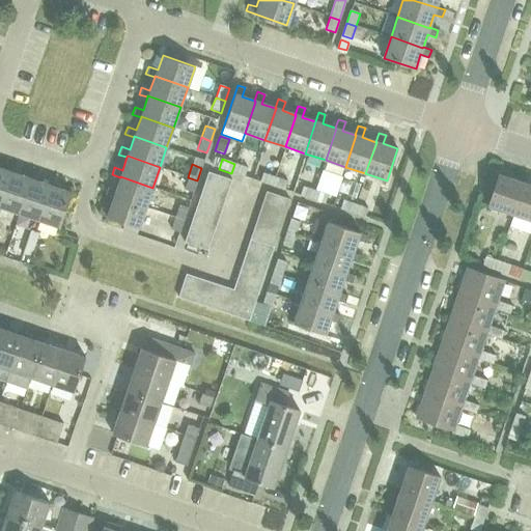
[(234,164),(231,173),(244,177),(247,168),(234,164)]
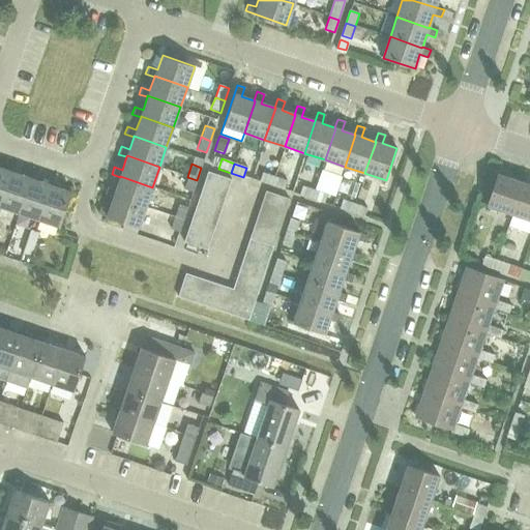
[(0,202),(10,171),(0,167),(0,202)]
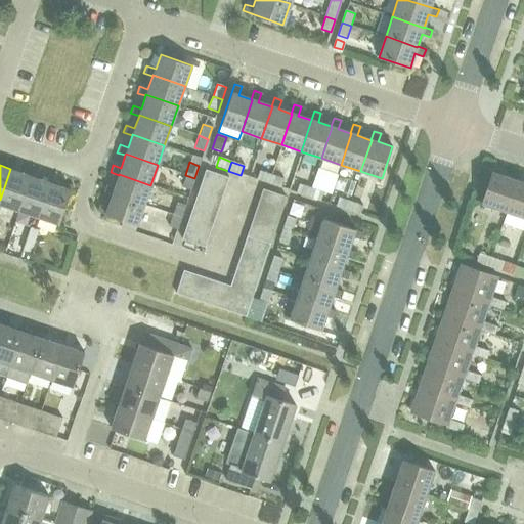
[(10,169),(0,200),(0,204),(18,211),(30,176),(10,169)]
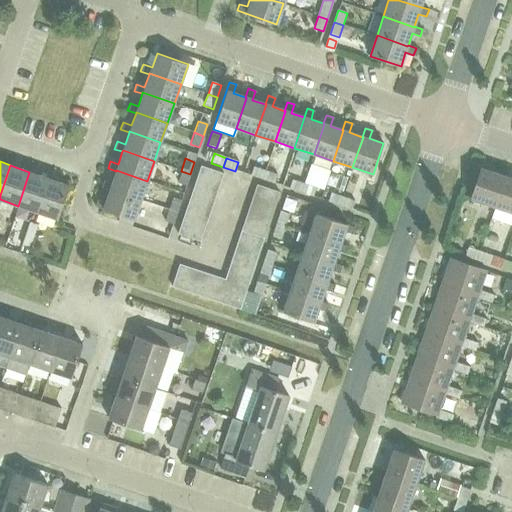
[(200,166),(196,177),(219,185),(223,173),(200,166)]
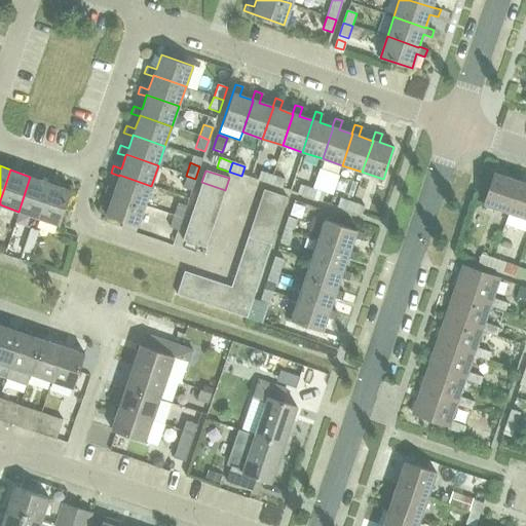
[(269,185),(272,175),(260,171),(257,181),(269,185)]
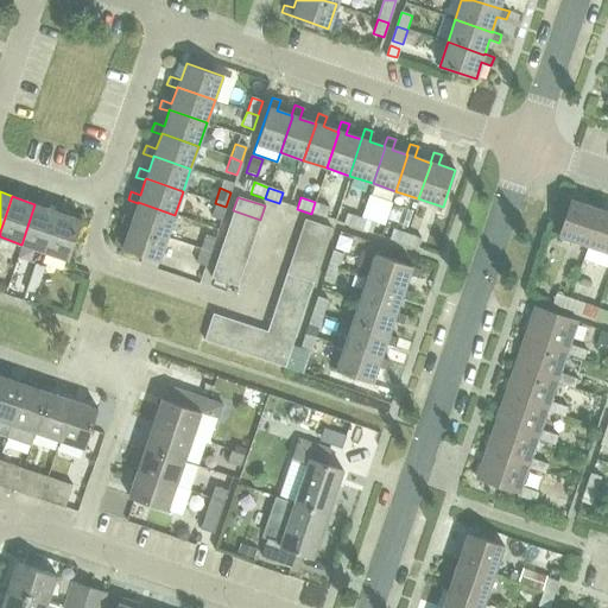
[(588,246),(600,209),(571,198),(558,235),(588,246)]
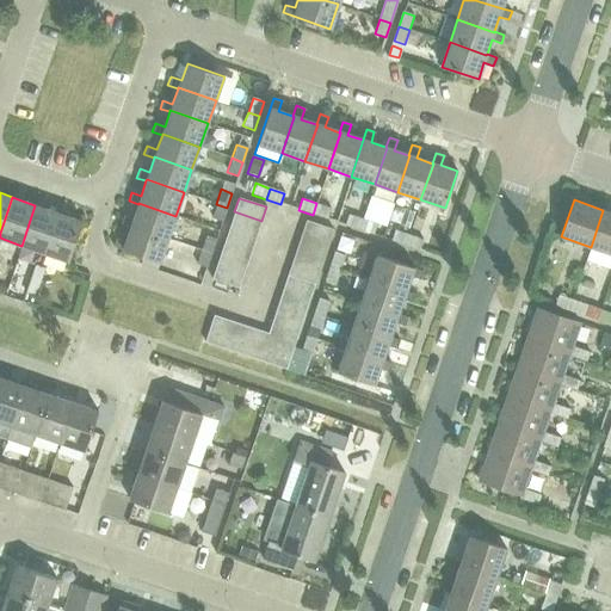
[(139,203),(139,204),(133,218),(123,216),(121,223),(130,227),(130,226),(167,239),(176,216),(139,203)]
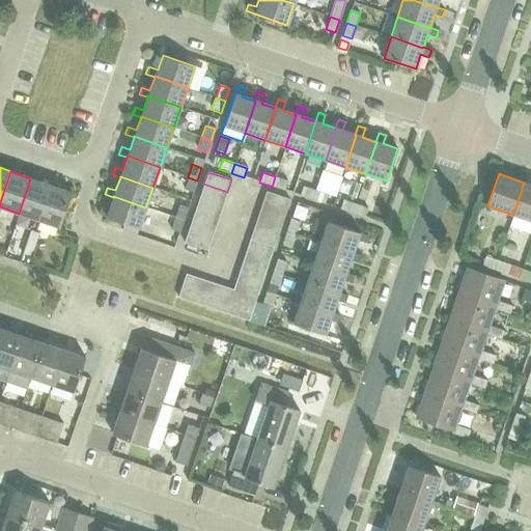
[(275,176),(272,187),(284,191),(287,182),(275,176)]
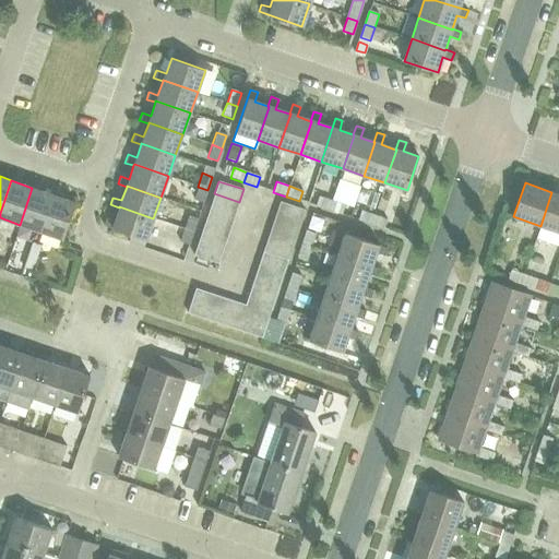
[(207,190),(198,187),(193,199),(203,202),(207,190)]
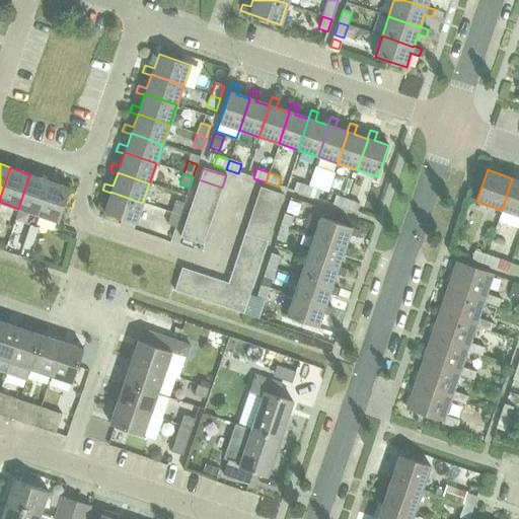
[(29,174),(18,209),(38,215),(50,180),(29,174)]
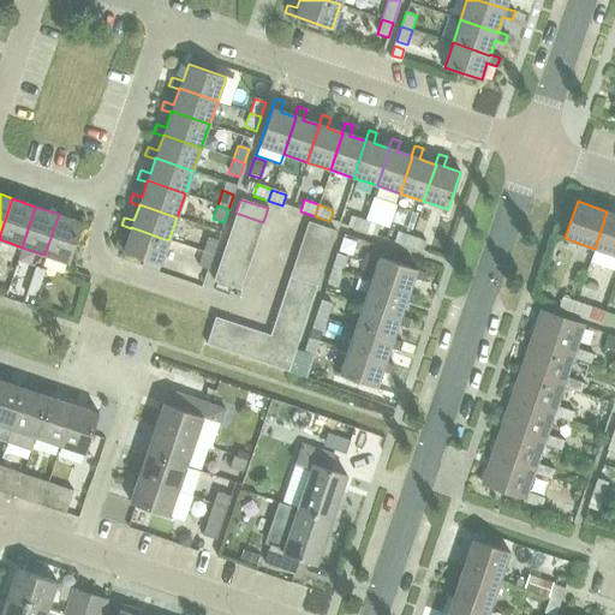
[(407,212),(402,228),(412,232),(418,215),(407,212)]
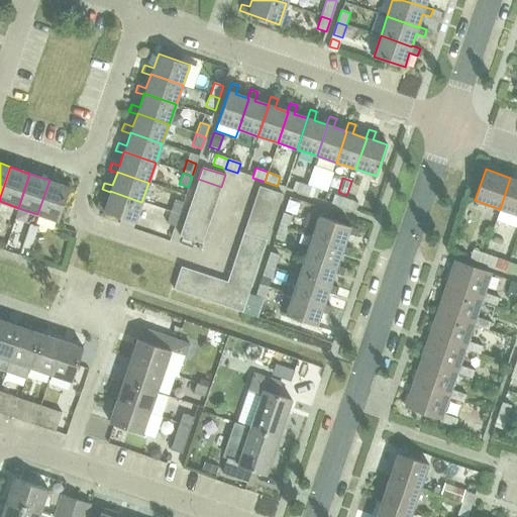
[(516,180),(510,178),(500,209),(516,214),(516,180)]
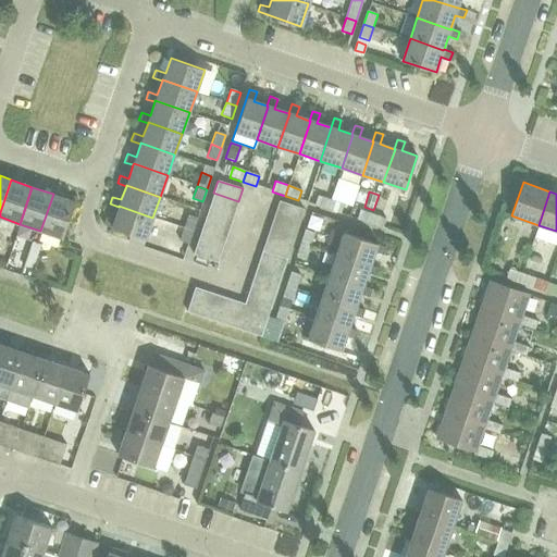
[(213,193),(210,206),(234,213),(238,201),(213,193)]
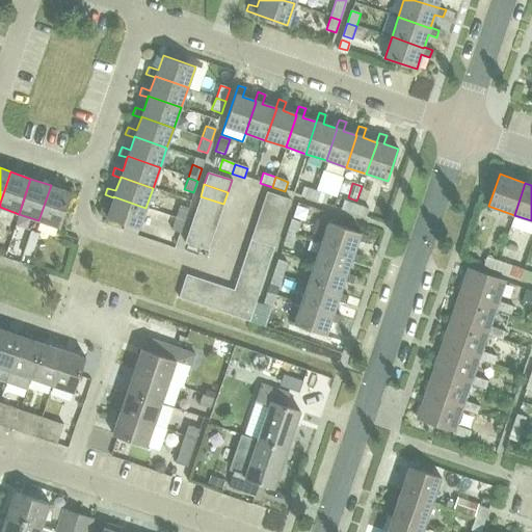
[(72,192),(51,185),(38,220),(60,228),(72,192)]
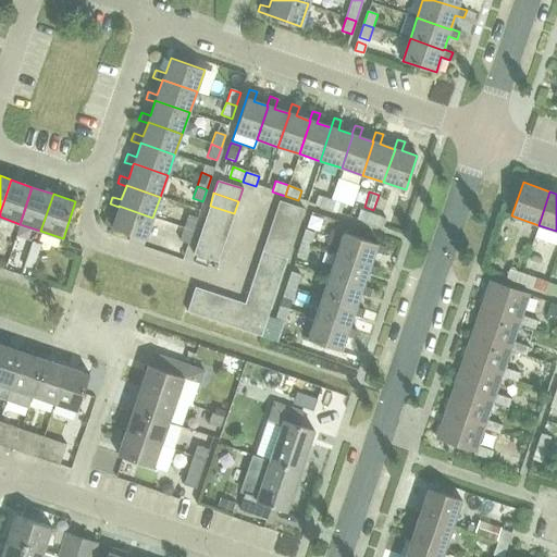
[(326,210),(330,199),(317,195),(313,206),(326,210)]
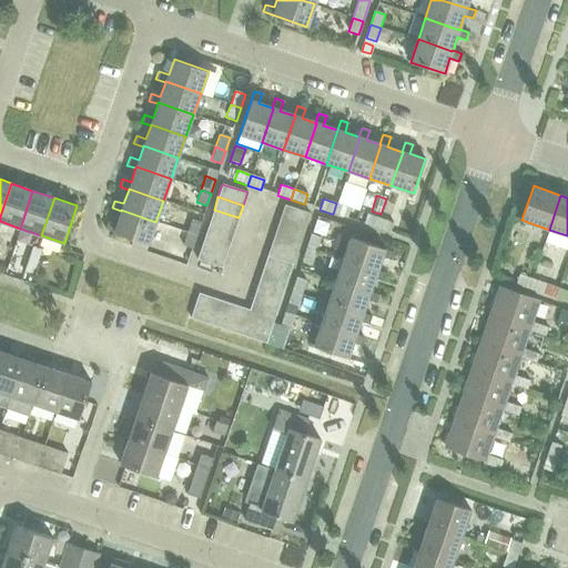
[(350,208),(336,203),(333,214),(346,219),(350,208)]
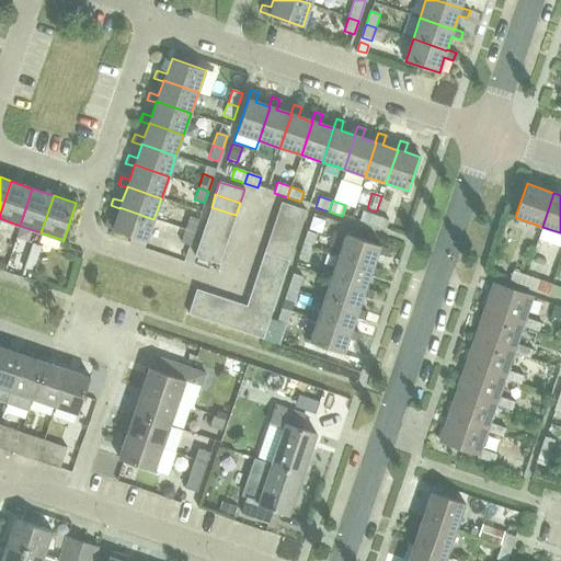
[(276,215),(301,224),(306,210),(281,203),(276,215)]
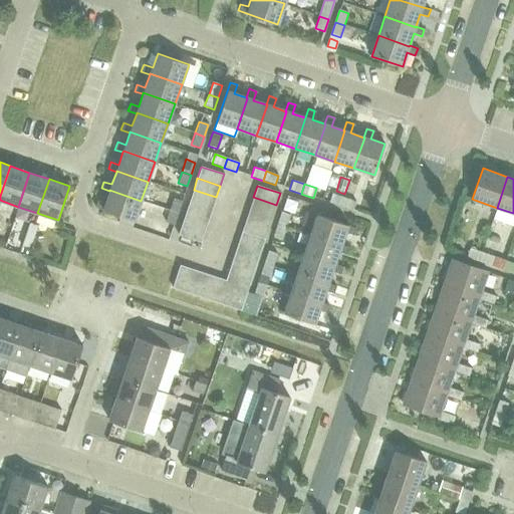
[(109,190),(109,191),(105,203),(97,201),(94,208),(134,221),(141,201),(109,190)]
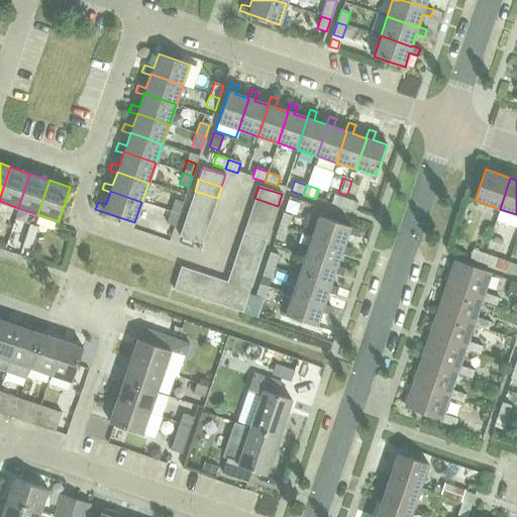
[(195,191),(191,202),(214,209),(217,198),(195,191)]
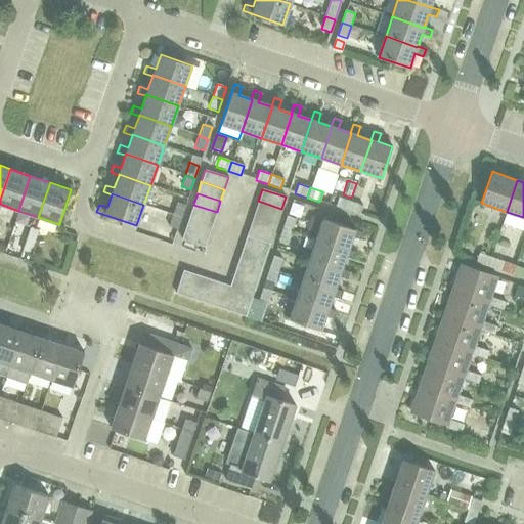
[(348,211),(351,202),(339,198),(336,207),(348,211)]
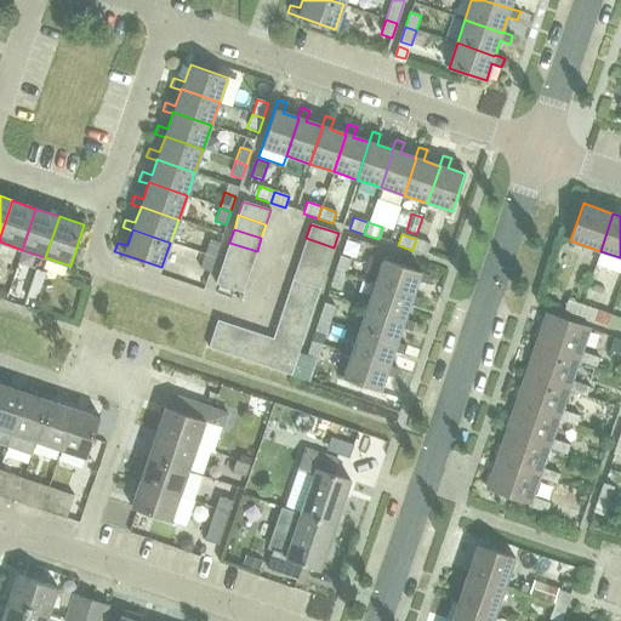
[(306,238),(301,251),(329,261),(334,248),(306,238)]
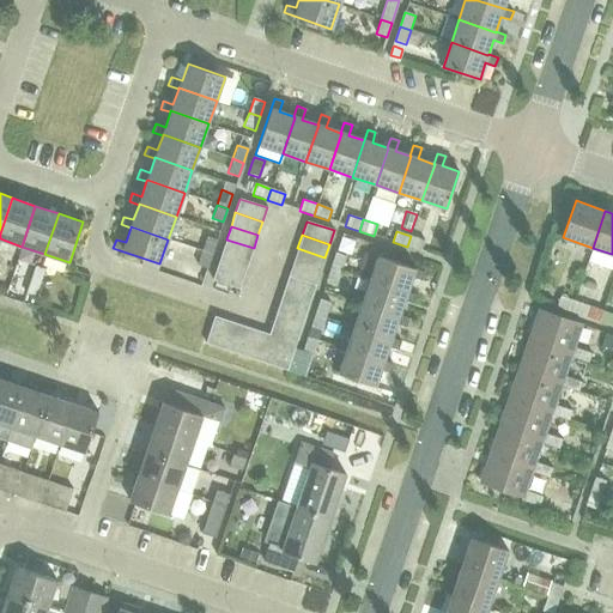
[(370,243),(347,235),(343,244),(368,253),(370,243)]
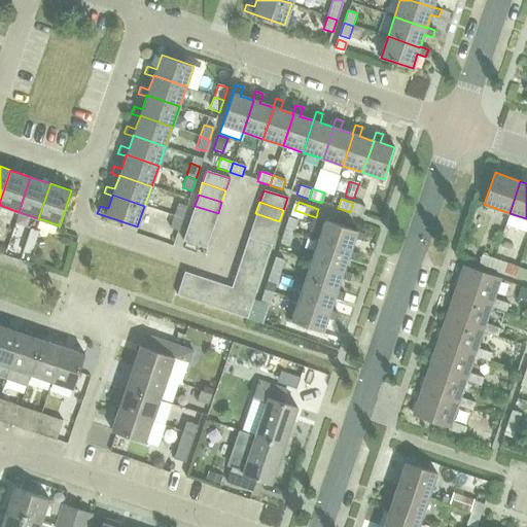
[(365,207),(353,203),(350,212),(362,216),(365,207)]
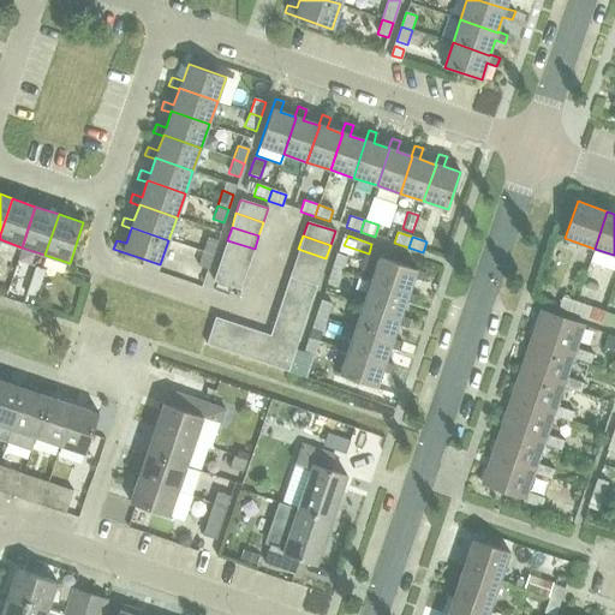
[(201,251),(213,256),(218,242),(206,238),(201,251)]
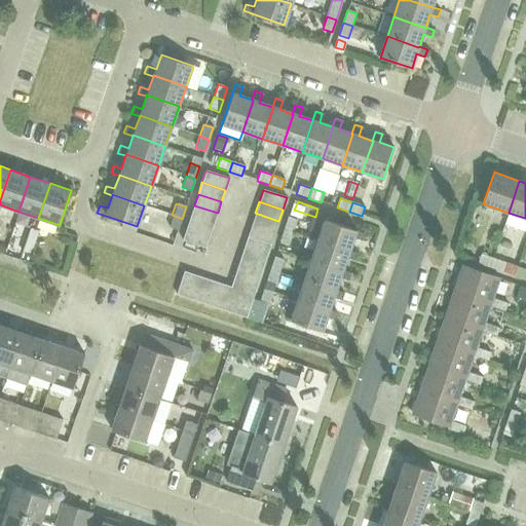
[(218,213),(194,205),(190,217),(214,225),(218,213)]
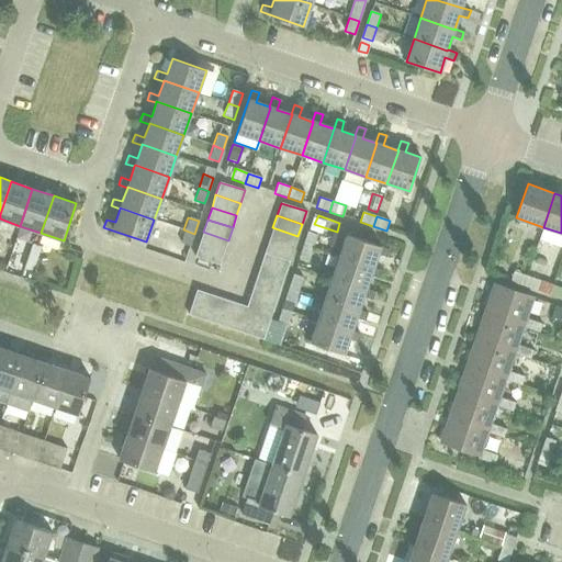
[(272,227),(268,240),(293,248),(298,236),(272,227)]
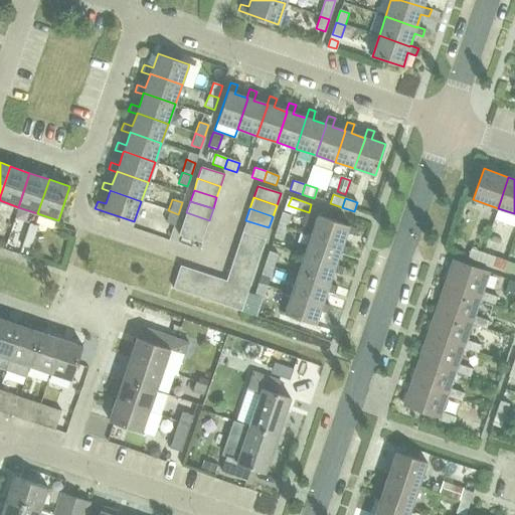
[(178,214),(168,210),(164,222),(173,225),(178,214)]
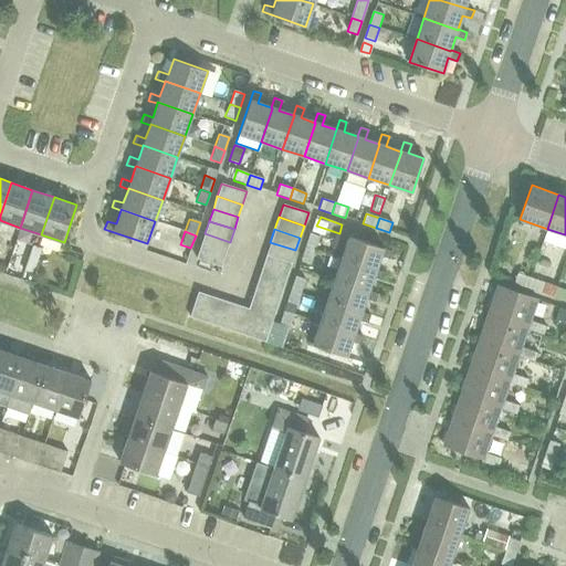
[(205,233),(200,245),(226,254),(230,242),(205,233)]
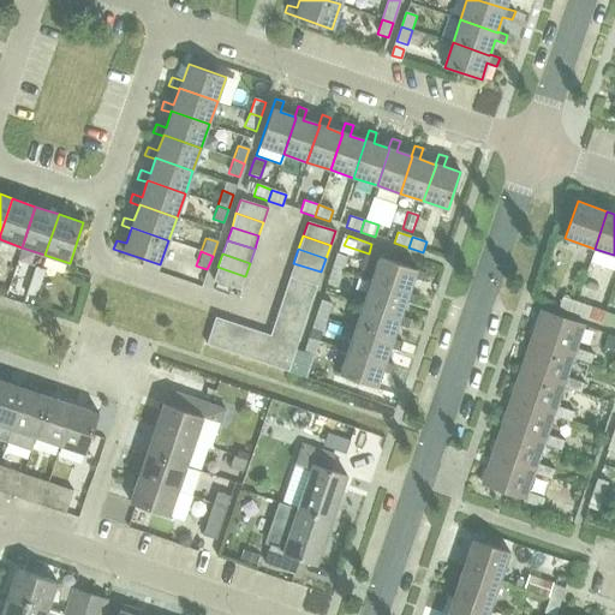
[(347,257),(336,254),(332,268),(342,272),(347,257)]
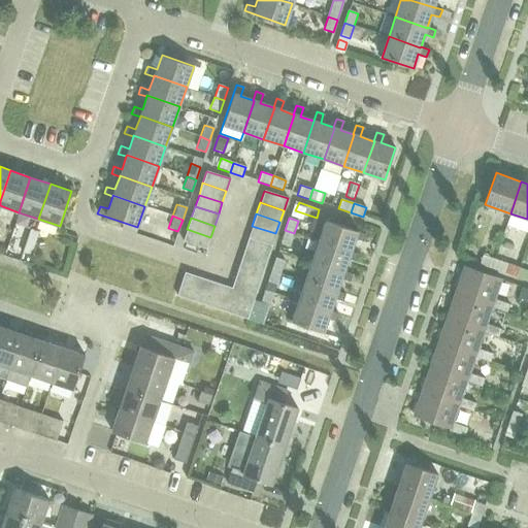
[(325,221),(318,241),(350,253),(351,252),(355,239),(362,242),(365,234),(325,221)]
